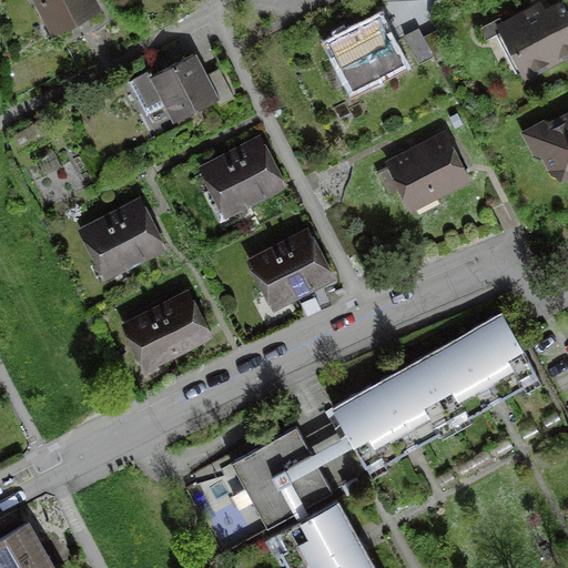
[(97,8),(92,0),(36,0),(52,31),(97,8)]
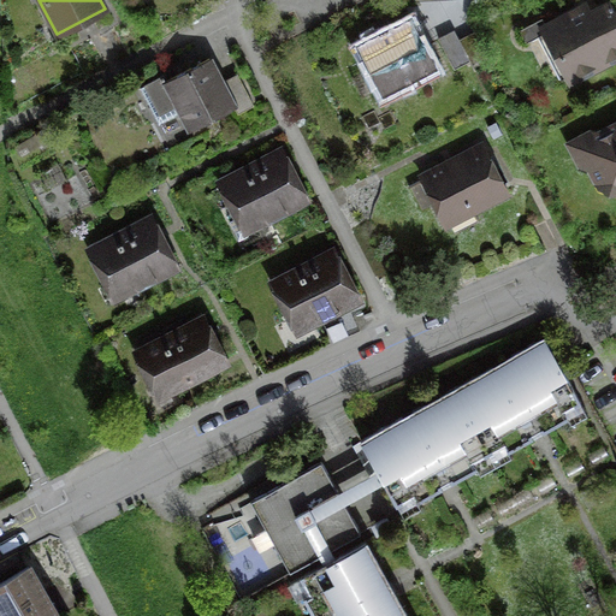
[(582,9),(544,28),(572,78),(615,54),(615,22),(608,6),(587,16),(582,9)]
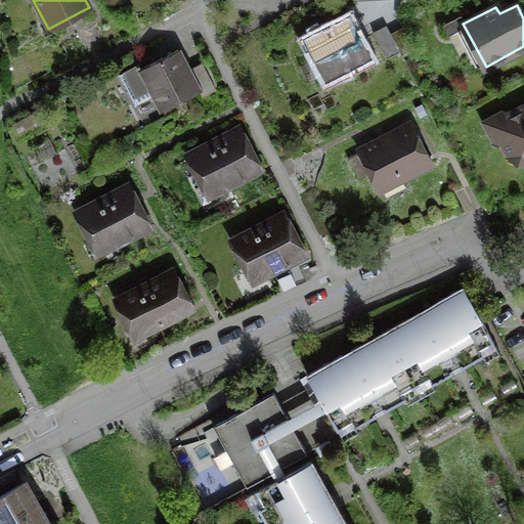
[(370,58),(349,15),(303,39),(325,81),(370,58)]
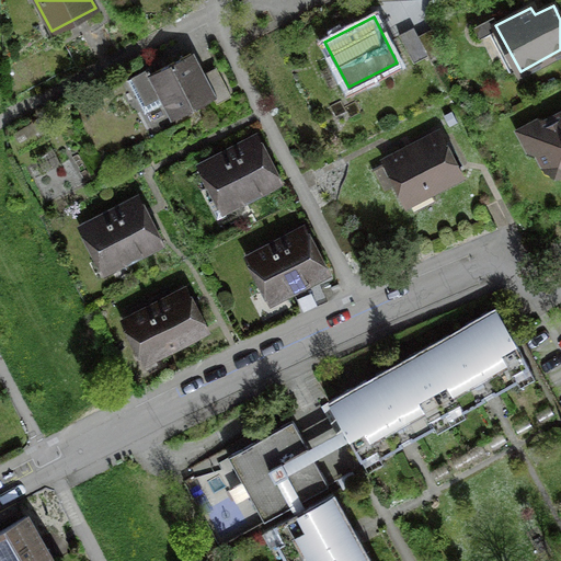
[(478,35),(495,25),(492,18),(473,26),(478,35)]
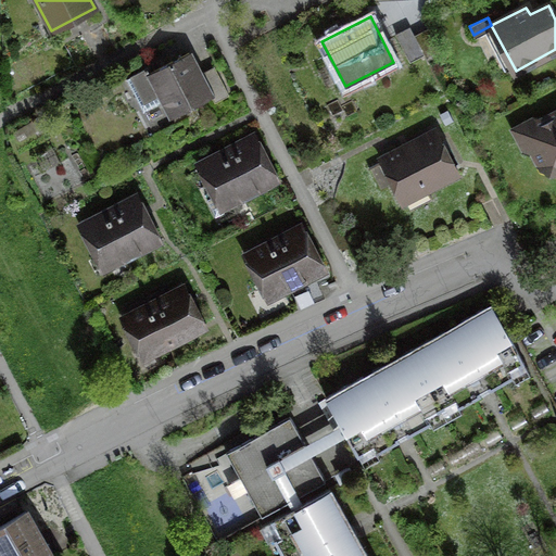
[(414,35),(409,26),(395,34),(409,62),(425,54),(414,35)]
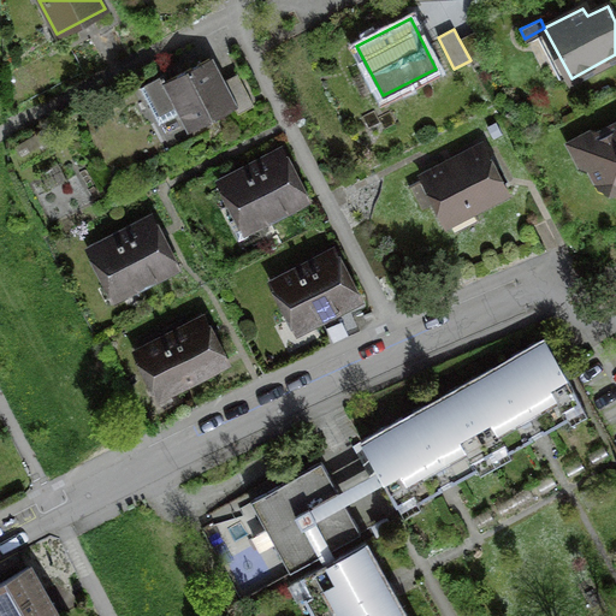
[(491,61),(474,30),(458,39),(471,60),(475,70),(491,61)]
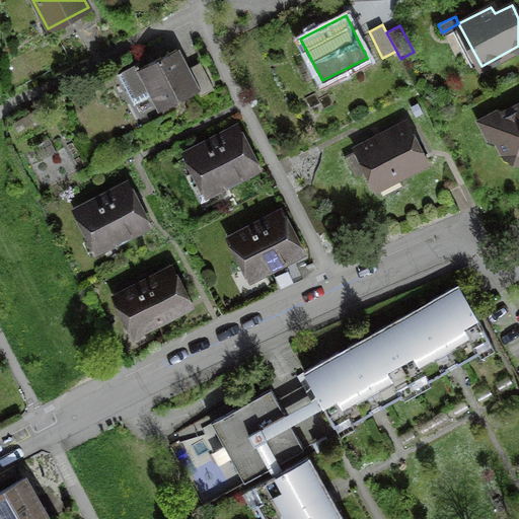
[(186,69),(175,49),(140,67),(138,63),(118,73),(133,103),(153,93),(160,108),(197,90),(200,95),(214,88),(200,62),(186,69)]
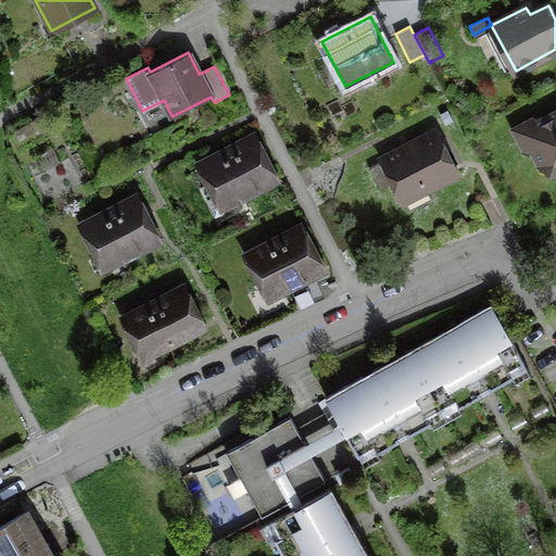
[(534,118),(514,128),(525,149),(534,151),(542,164),(555,167),(555,113),(536,124),(534,118)]
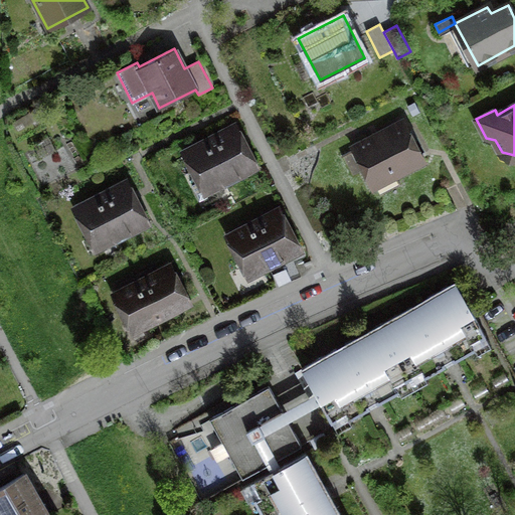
[(402,122),(354,147),(374,185),(421,161),(402,122)]
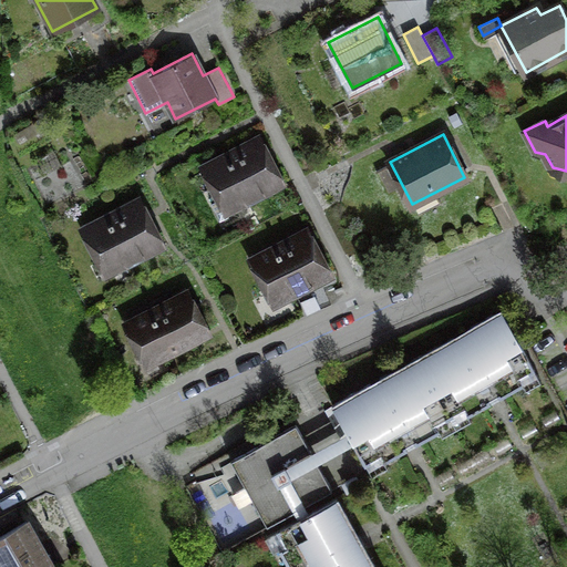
[(276,183),(255,142),(207,166),(224,197),(210,204),(218,220),(241,208),(238,202),(276,183)]
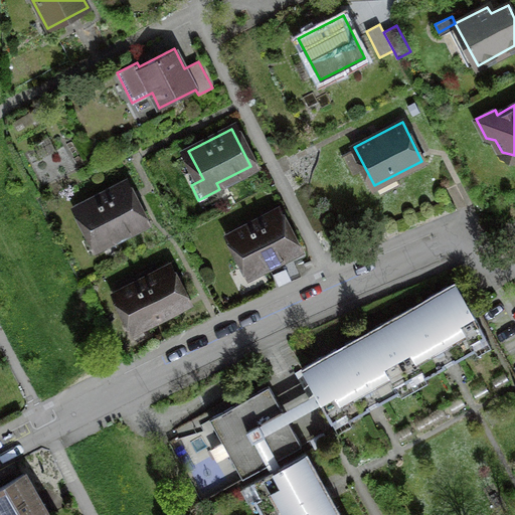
[(142,222),(123,185),(79,208),(99,245),(142,222)]
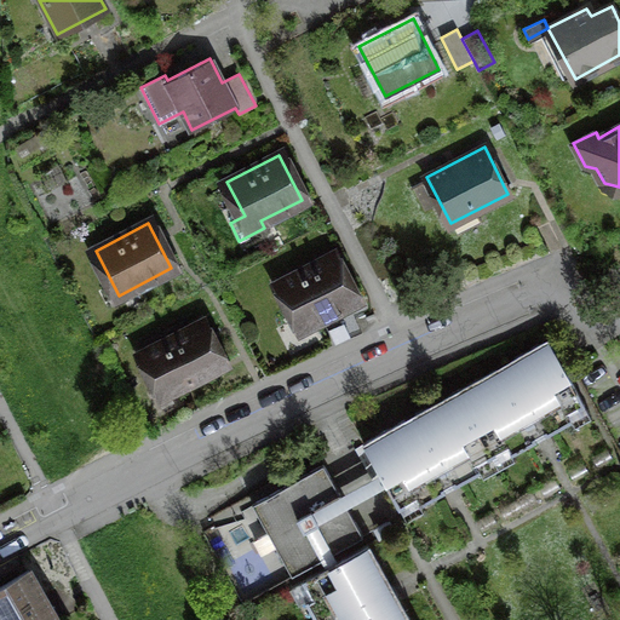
[(355,300),(332,257),(280,283),(303,327),(355,300)]
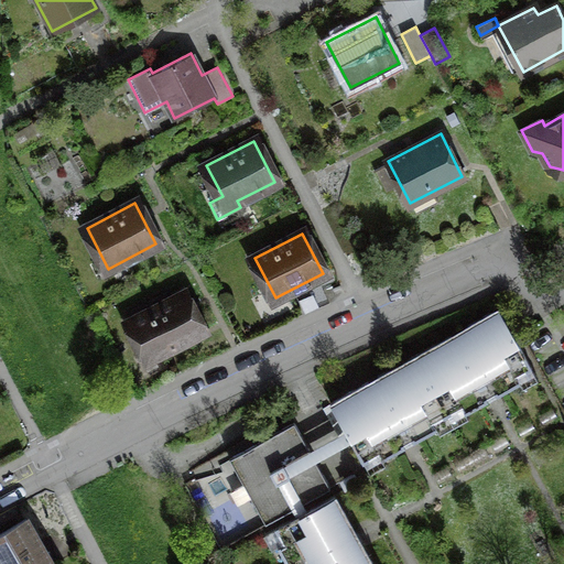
[(201,331),(183,295),(130,322),(149,358),(201,331)]
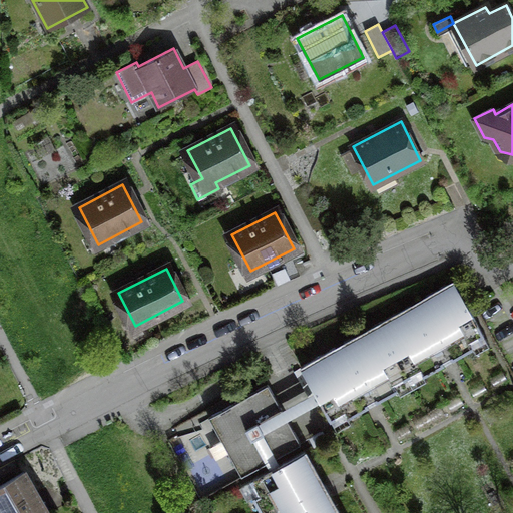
[(493,343),(458,279),(407,307),(329,350),(300,366),(313,388),(320,401),(335,429),(493,343)]
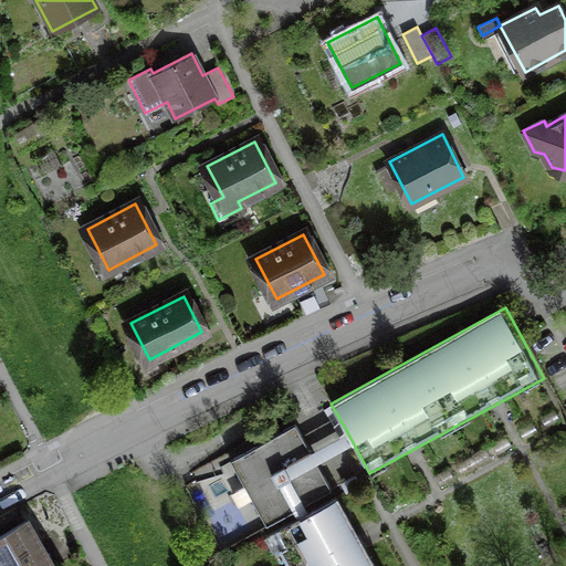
[(308,448),(295,423),(285,430),(250,449),(230,460),(266,524),(332,489),(317,462),(308,448)]
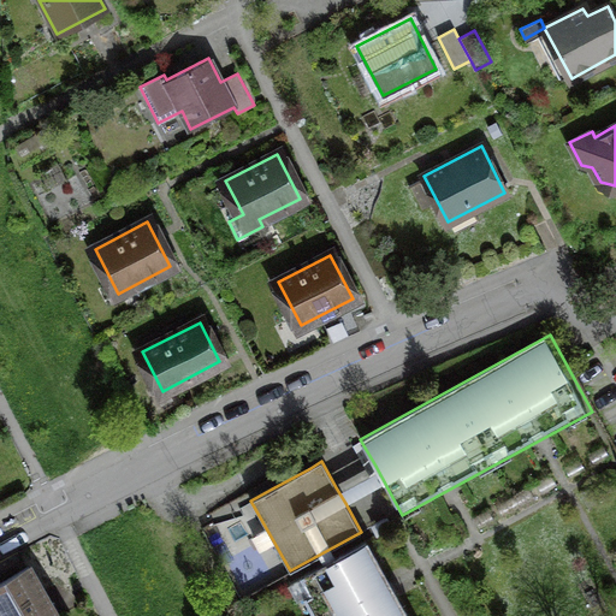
[(360,474),(336,487),(345,503),(367,491),(384,481),(375,466),(360,474)]
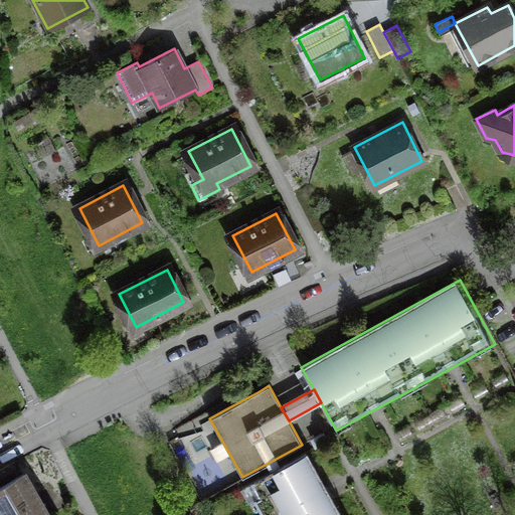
[(340,514),(306,452),(251,481),(270,514),(340,514)]
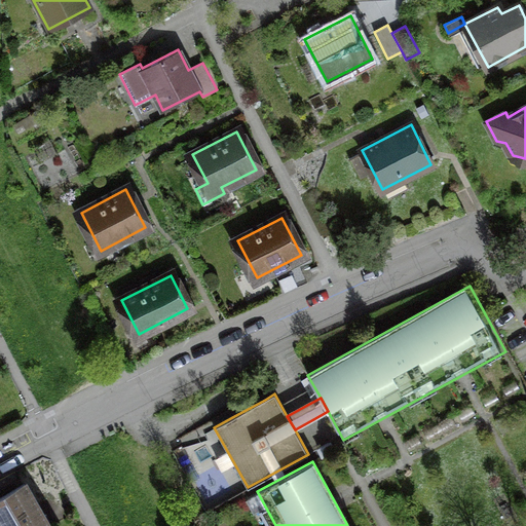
[(0,498),(0,525),(46,525),(23,485),(0,498)]
